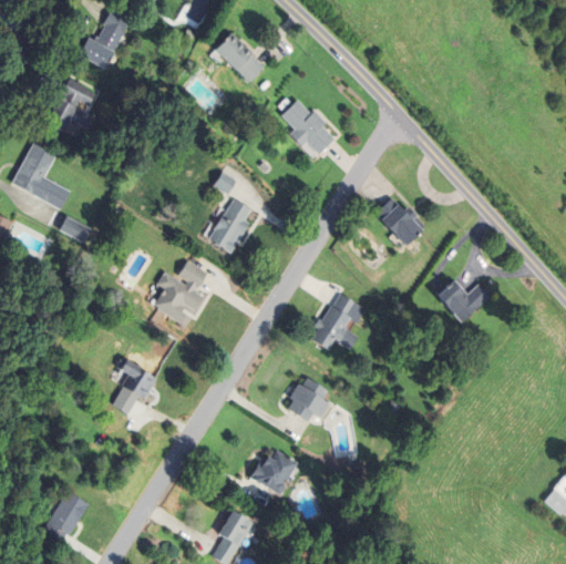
[(80,53),(90,37),(96,40),(105,23),(103,21),(112,6),(132,17),(123,33),(114,50),(105,67),(80,53)]
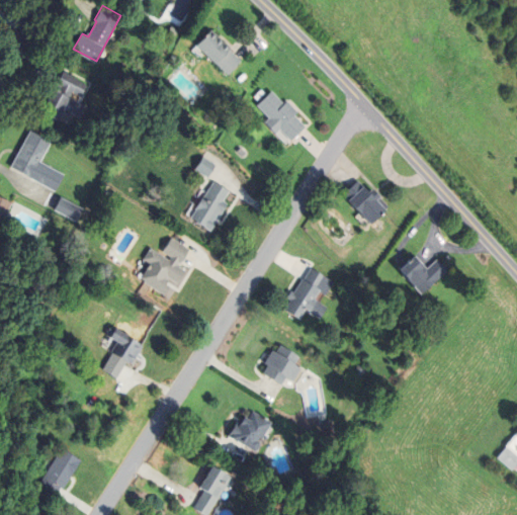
[(197,44),(210,30),(241,59),(228,73),(197,44)]
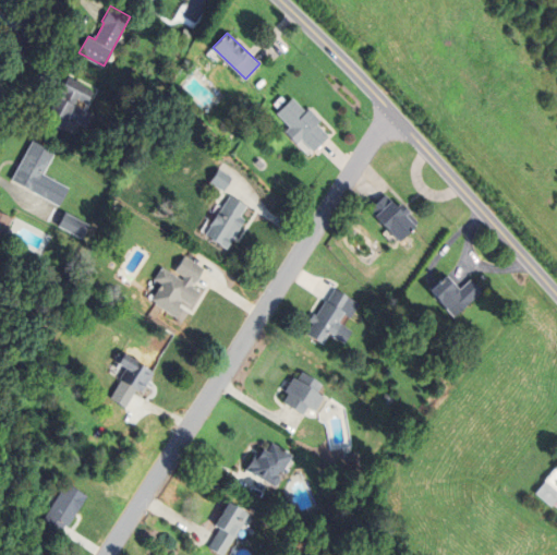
[(69,117),(62,129),(44,118),(48,110),(46,109),(48,105),(50,106),(57,95),(64,98),(68,93),(60,88),(68,75),(84,84),(84,85),(93,91),(86,103),(76,97),(73,104),(75,105),(92,113),(85,125),(69,117)]
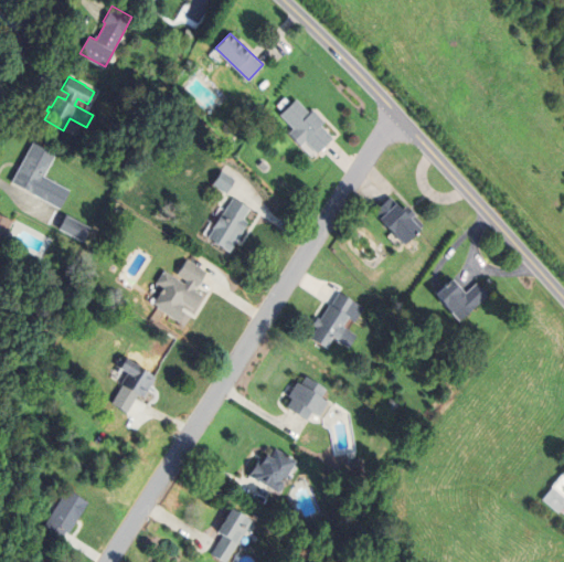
[(294,128),(280,114),(296,98),(309,113),(314,108),(326,120),(321,125),(333,137),(317,152),(306,140),(300,145),(289,133),(294,128)]
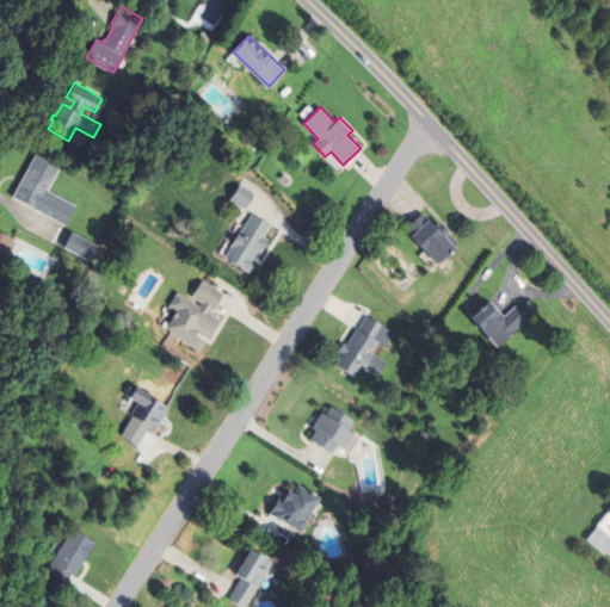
[(48,189),(75,204),(65,224),(12,196),(23,175),(36,153),(60,166),(48,189)]
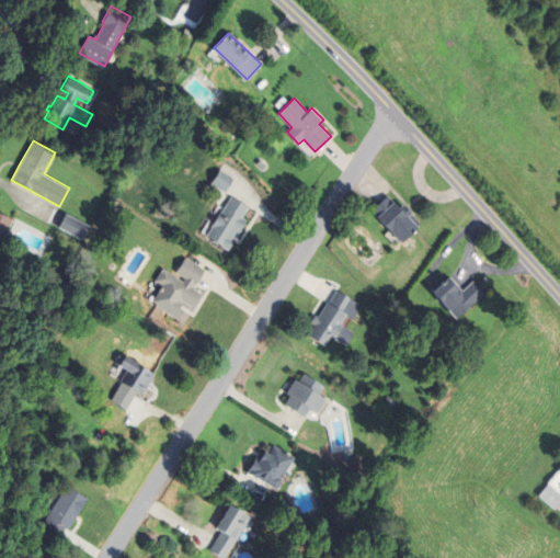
[(225,191),(212,182),(220,168),(233,177),(225,191)]
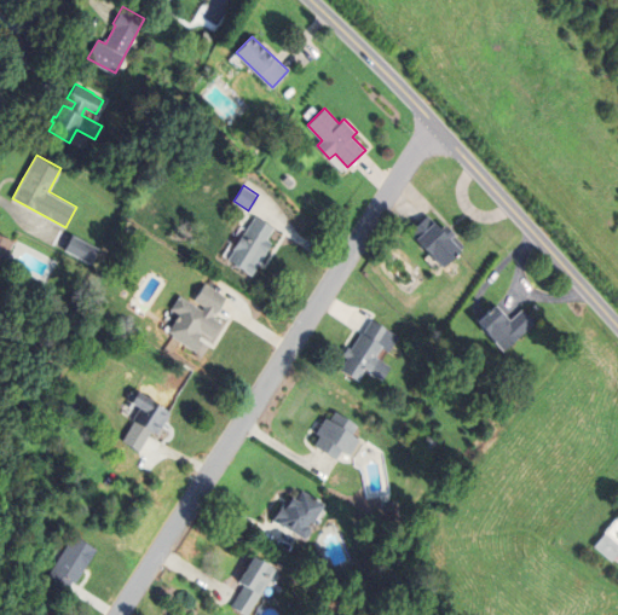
[(449,231),(444,235),(454,245),(435,262),(410,235),(404,230),(423,212),(428,218),(432,214),(449,231)]
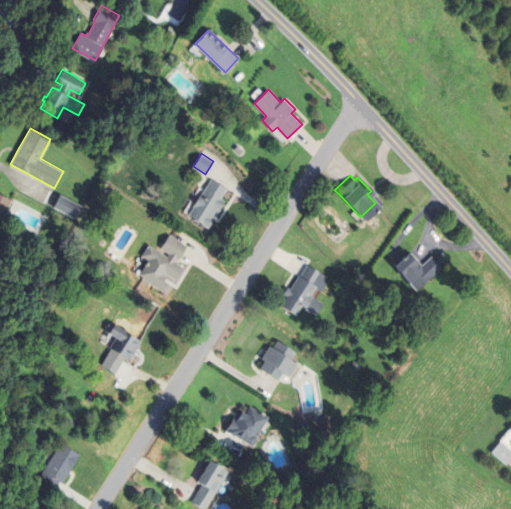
[(225,200),(209,227),(204,224),(188,215),(211,178),(227,188),(221,197),(225,200)]
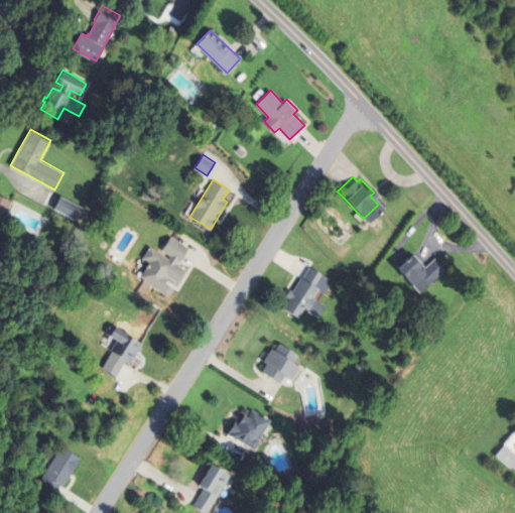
[(0,232),(1,233),(0,235),(0,196),(11,202),(0,222),(0,232)]
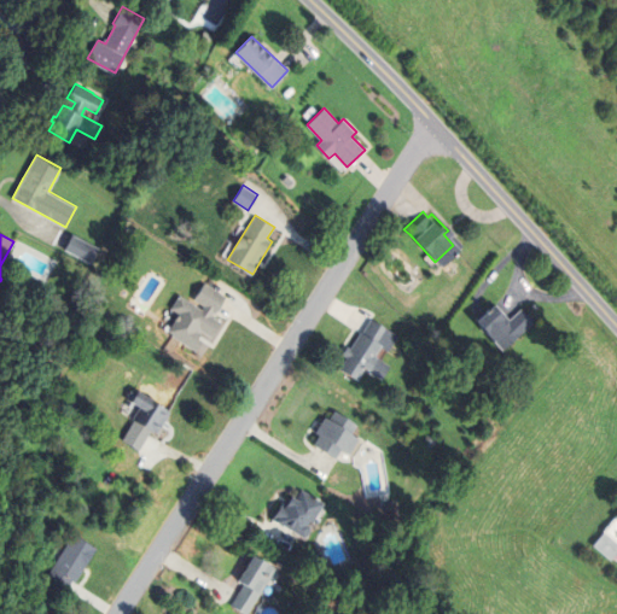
[(65,249),(73,234),(99,247),(91,263),(65,249)]
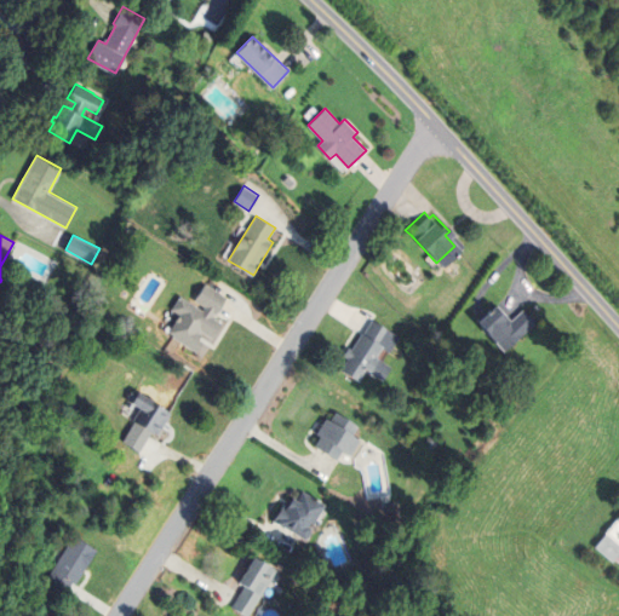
[(181,295),(201,309),(205,305),(194,299),(205,282),(228,297),(217,314),(215,311),(212,316),(222,322),(211,338),(199,330),(199,332),(202,333),(198,340),(204,344),(198,353),(172,337),(173,334),(170,332),(177,321),(178,321),(182,316),(171,309),(181,295)]
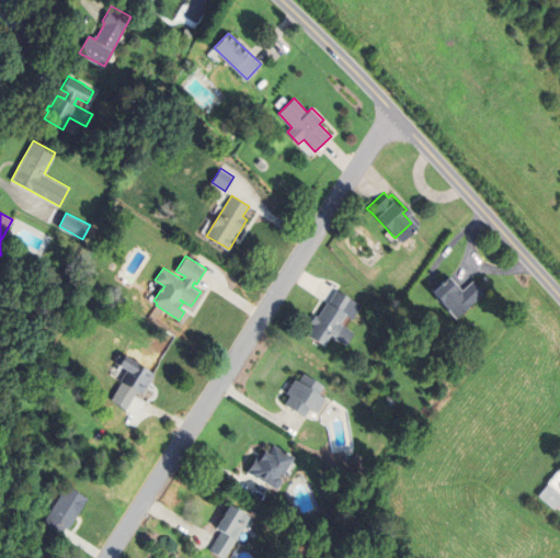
[(454,316),(481,289),(470,277),(458,287),(446,274),(429,289),(454,316)]
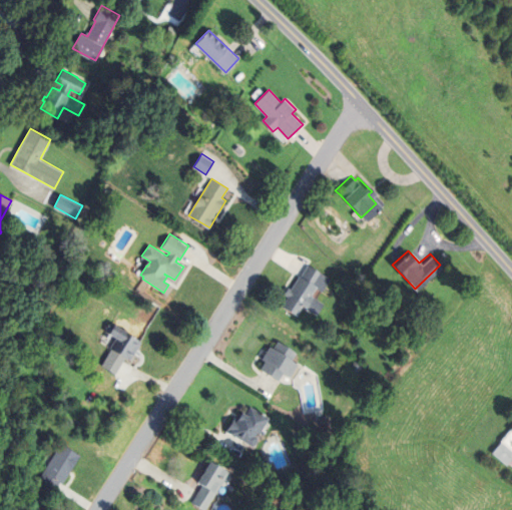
[(327,277),(319,290),(310,285),(305,293),(318,301),(311,312),(298,304),(292,313),(278,304),(284,294),(281,292),(285,286),(288,288),(296,274),(298,275),(305,264),(327,277)]
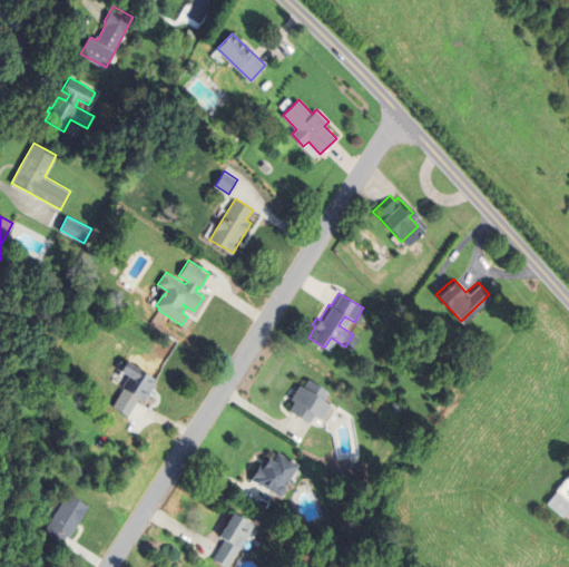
[(124,387),(123,387),(129,375),(123,371),(128,361),(154,375),(153,378),(157,380),(145,400),(139,397),(128,414),(113,406),(124,387)]
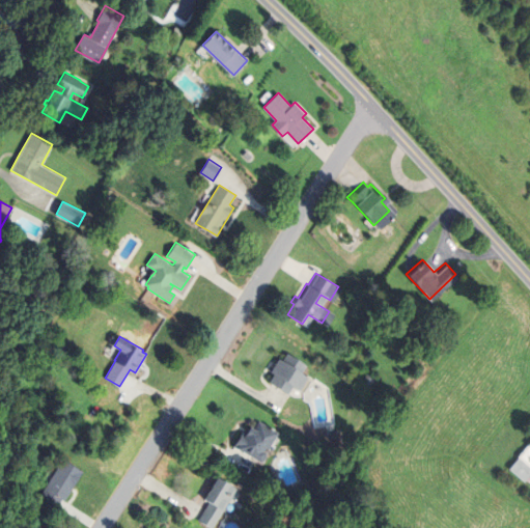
[(279,358),(284,351),(302,362),(297,369),(304,374),(295,388),(287,383),(282,391),(265,380),(270,371),(267,369),(276,356),(279,358)]
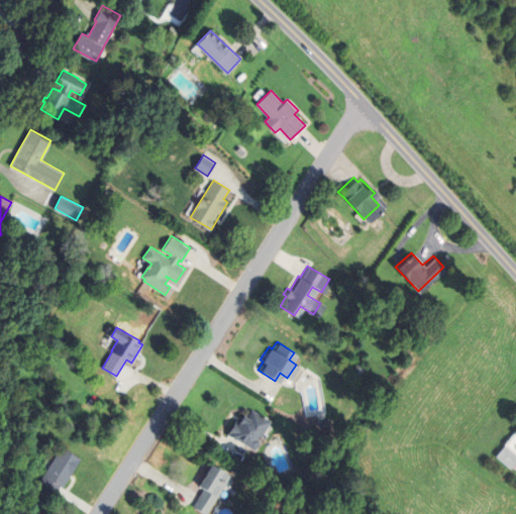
[(249,408),(269,420),(264,427),(250,448),(226,434),(223,432),(231,420),(234,422),(240,412),(244,415),(249,408)]
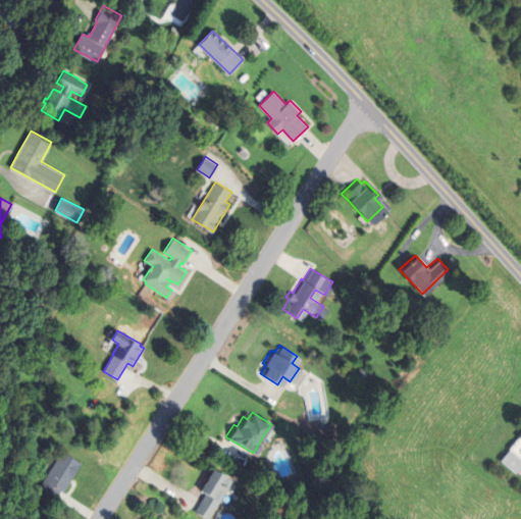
[(520,430),(499,458),(516,472),(520,465),(520,430)]
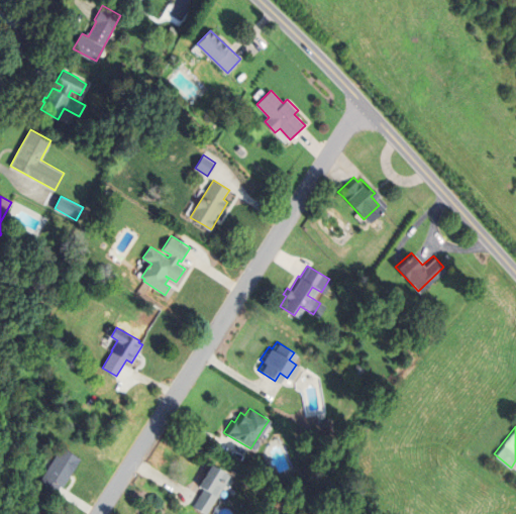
[(38,482),(62,445),(81,458),(58,494),(38,482)]
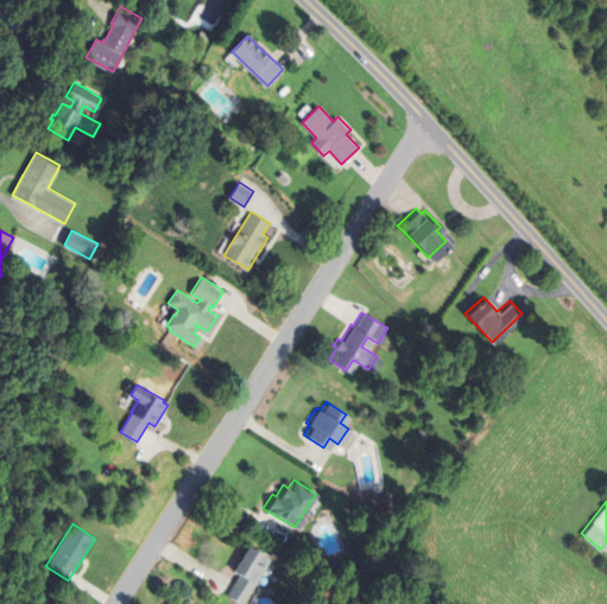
[(251,548),(265,557),(238,602),(223,593),(236,572),(229,568),(244,544),(251,548)]
